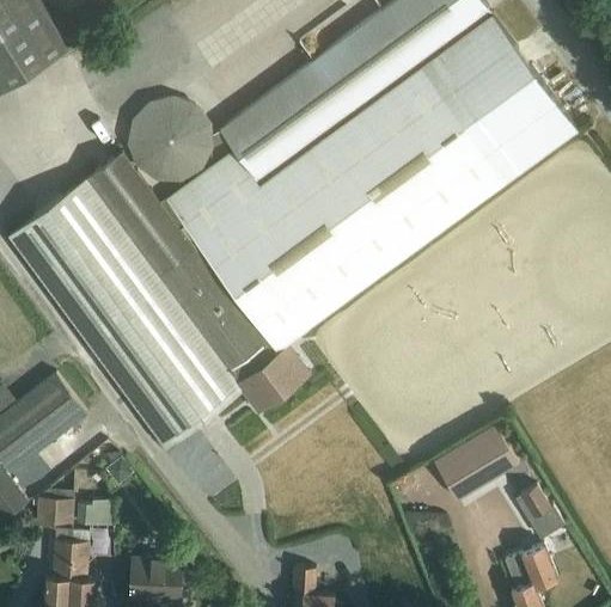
[(0,91),(68,50),(36,0),(0,0),(0,91)]
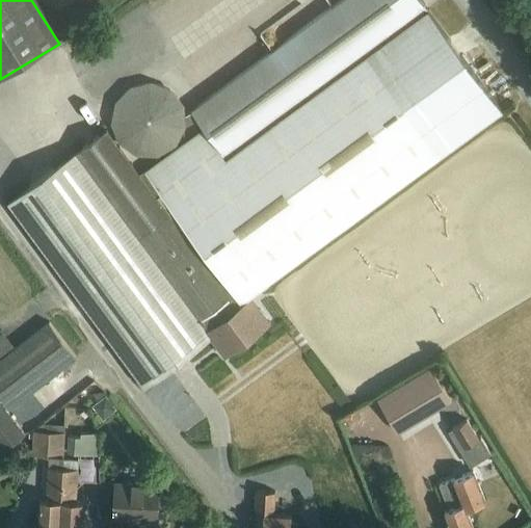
[(204,133),(140,179),(139,180),(106,133),(8,204),(143,389),(215,337),(230,355),(224,359),(226,361),(272,326),(251,298),(443,158),(502,114),(418,0),(345,0),(190,114),(204,133)]
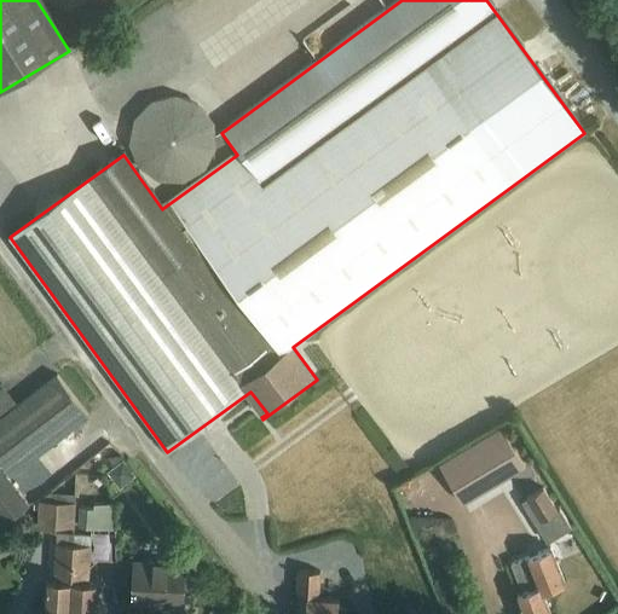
[(143,164),(223,162),(221,137),(146,139),(146,129),(142,129),(143,164)]
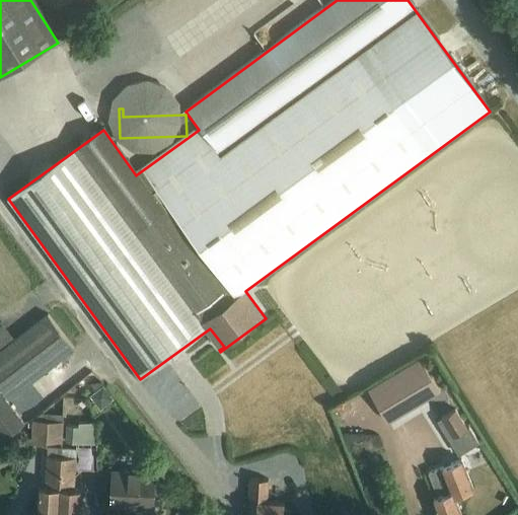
[(0,390),(9,402),(74,351),(48,317),(0,354),(0,390)]
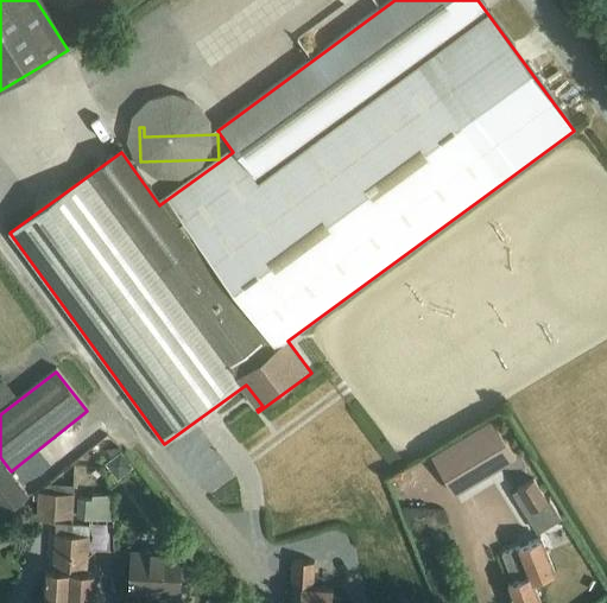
[(0,407),(17,395),(1,376),(0,378),(0,407)]
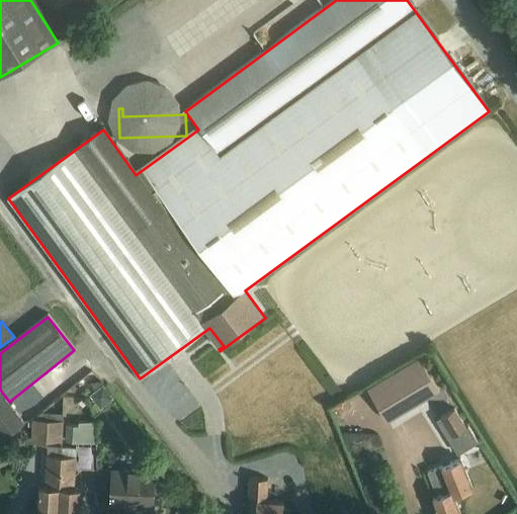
[(438,393),(419,360),(367,391),(386,423),(438,393)]
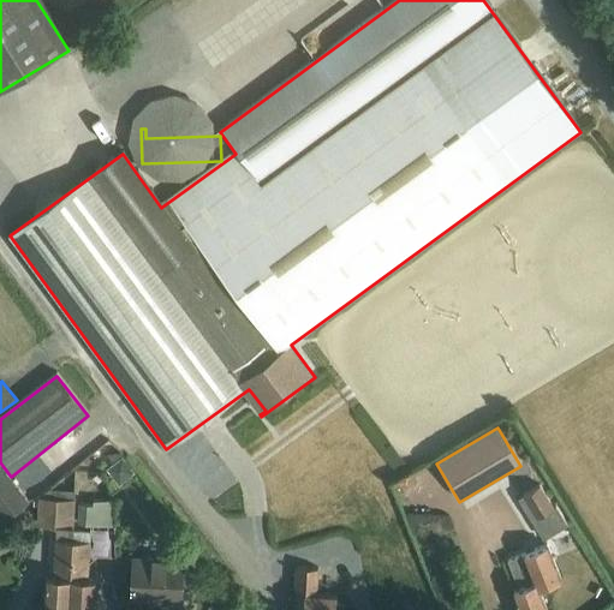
[(108,472),(120,488),(136,476),(124,460),(108,472)]
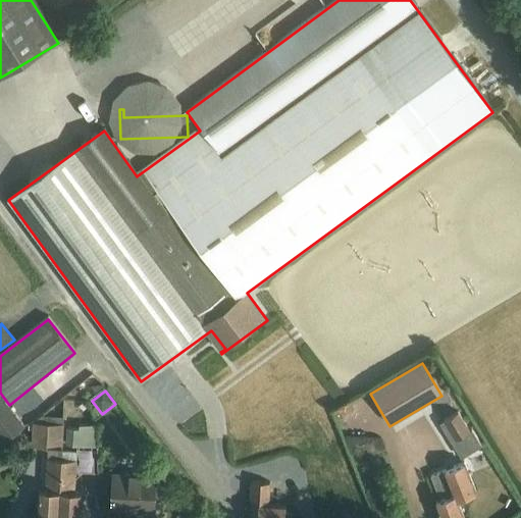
[(22,428),(0,399),(0,446),(22,428)]
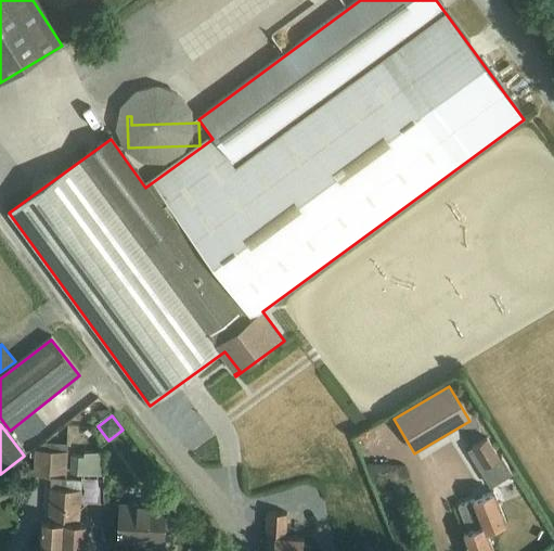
[(487,440),(471,449),(482,470),(499,461),(487,440)]
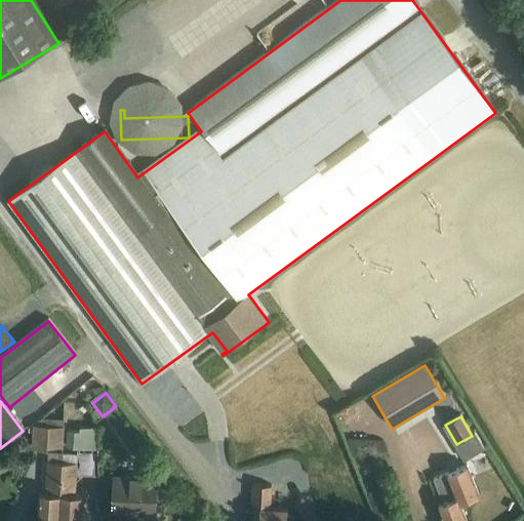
[(62,449),(63,431),(32,429),(30,450),(45,451),(45,448),(62,449)]
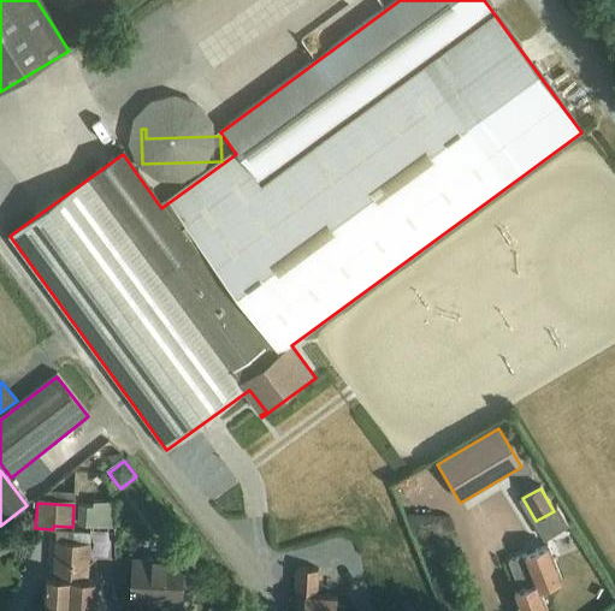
[(78,528),(114,531),(113,505),(93,504),(93,509),(80,508),(78,528)]
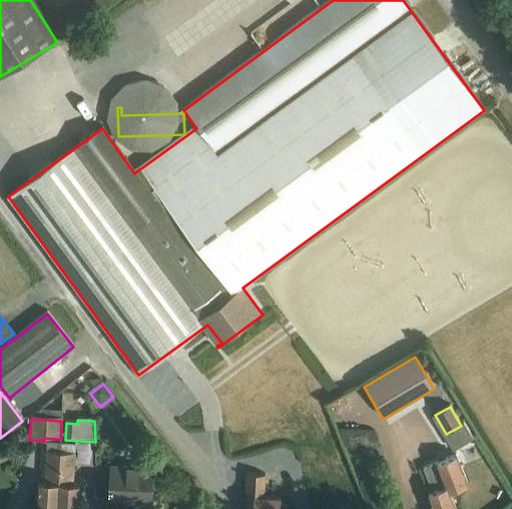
[(57,508),(59,446),(46,445),(44,484),(38,483),(36,508),(57,508)]
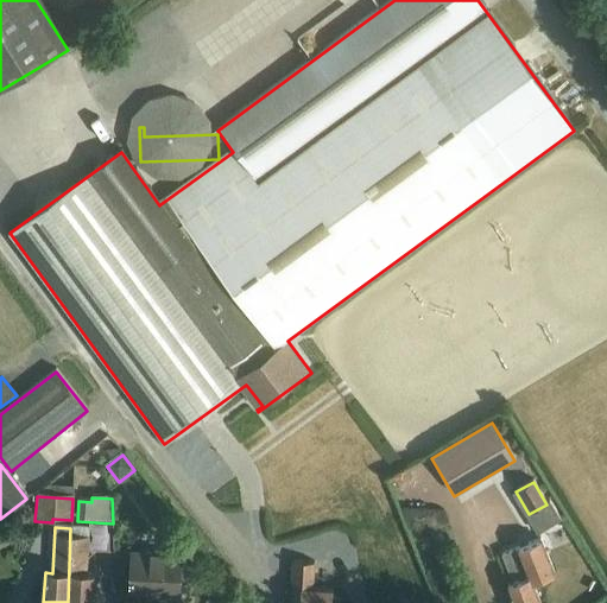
[(88,529),(70,528),(68,602),(90,602),(93,576),(86,576),(88,529)]
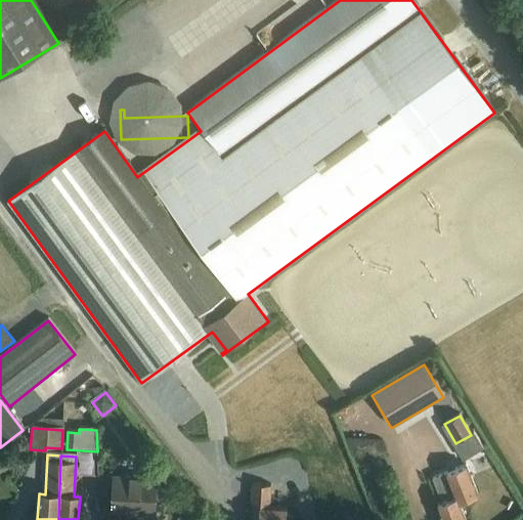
[(477,496),(465,467),(432,480),(442,504),(437,506),(442,519),(465,519),(459,504),(477,496)]
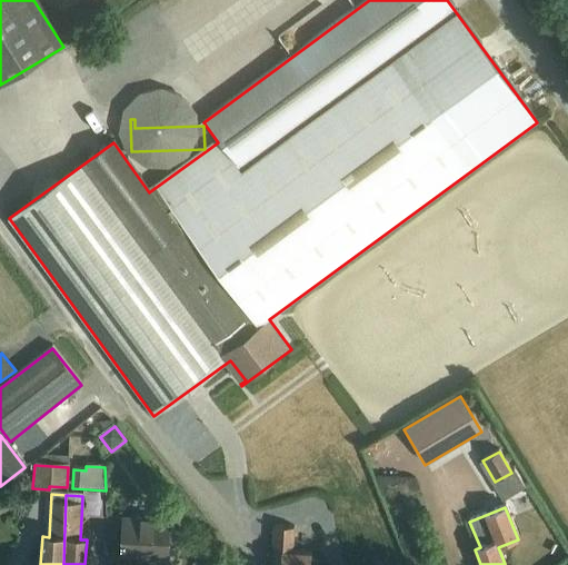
[(168,564),(170,523),(123,519),(121,556),(147,557),(146,562),(168,564)]
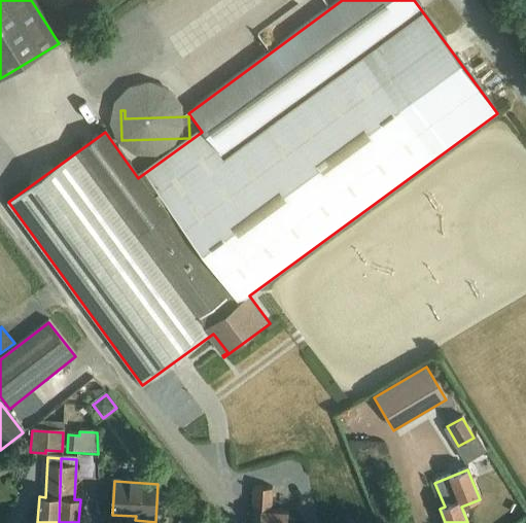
[(287,522),(288,514),(270,513),(271,490),(253,489),(251,522),(287,522)]
